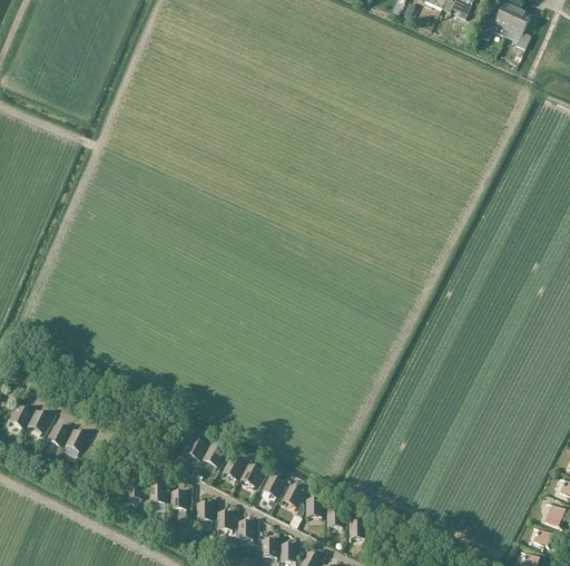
[(445,0),(442,8),(451,11),(452,8),(461,11),(459,16),(465,18),(473,0),(445,0)]
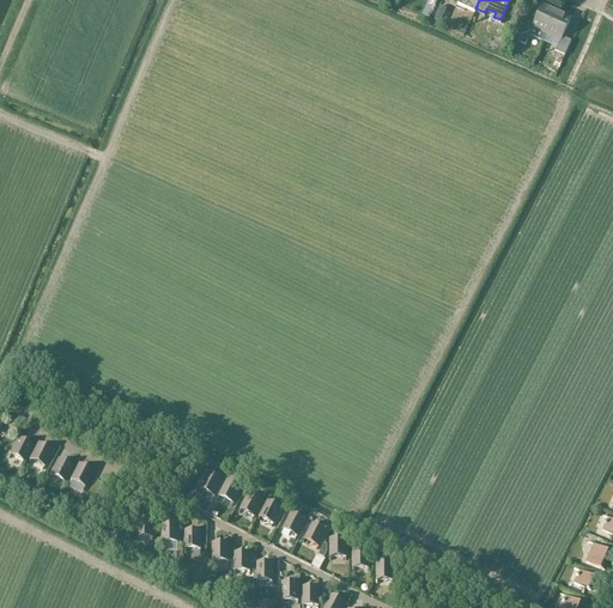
[(544,38),(546,32),(558,8),(544,1),(534,22),(526,17),(516,38),(526,42),(530,32),(544,38)]
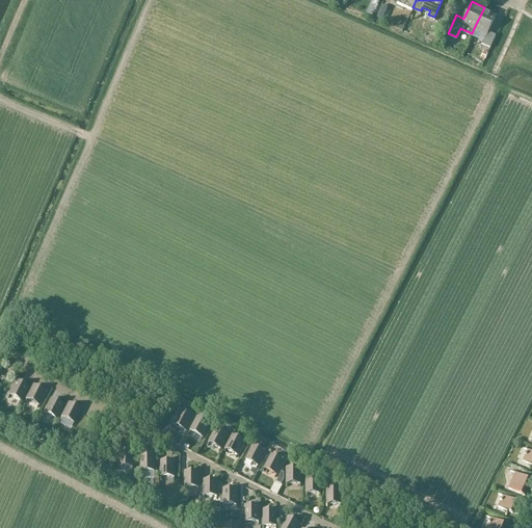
[(496,12),(484,7),(474,28),(486,33),(482,42),(490,46),(496,33),(488,29),(496,12)]
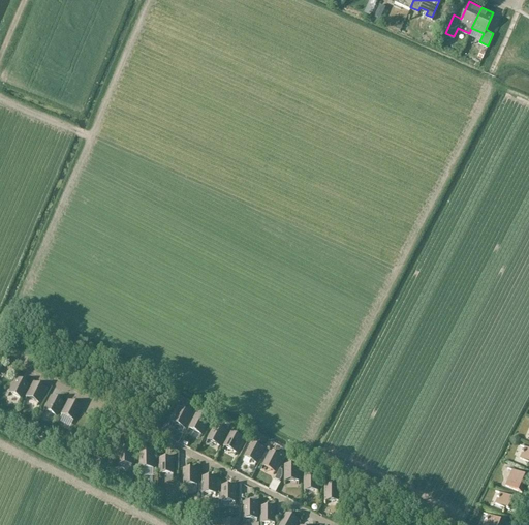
[(14,375),(7,390),(21,396),(29,381),(14,375)]
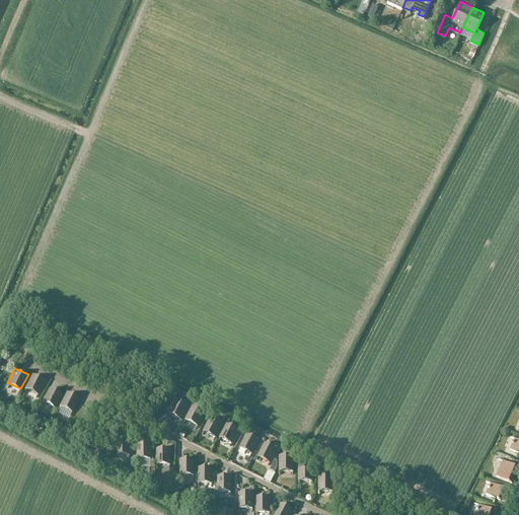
[(31,372),(25,386),(39,392),(46,378),(31,372)]
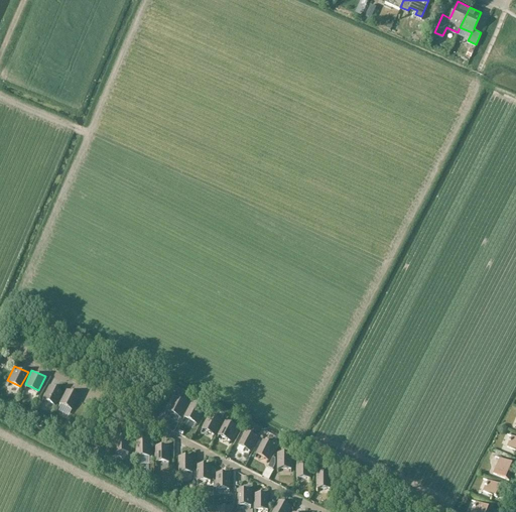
[(48,383),(41,396),(54,403),(61,389),(48,383)]
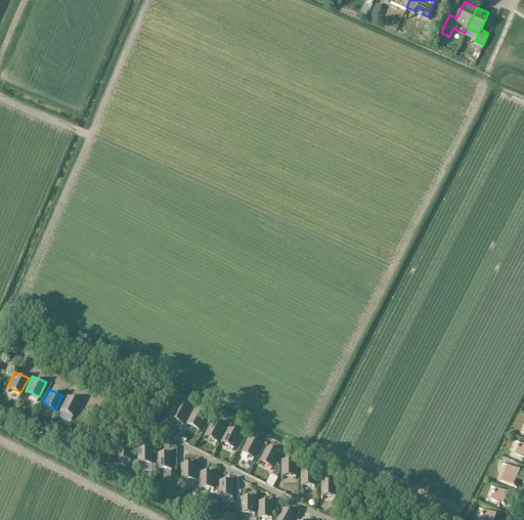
[(67,393),(59,407),(73,414),(80,399),(67,393)]
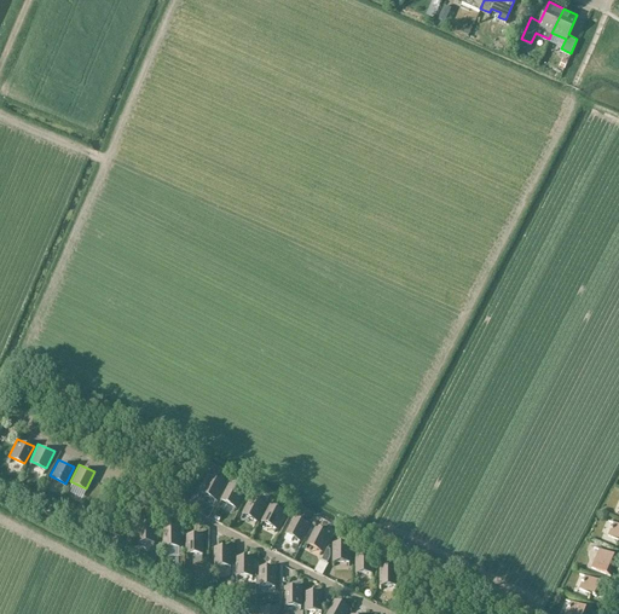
[(226,481),(210,473),(202,490),(218,498),(226,481)]
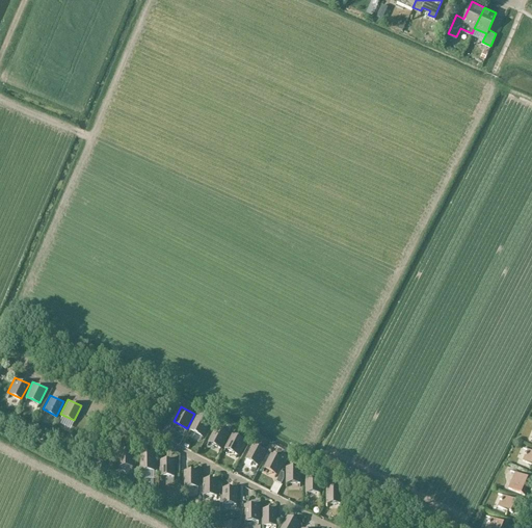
[(211,420),(197,413),(190,427),(204,434),(211,420)]
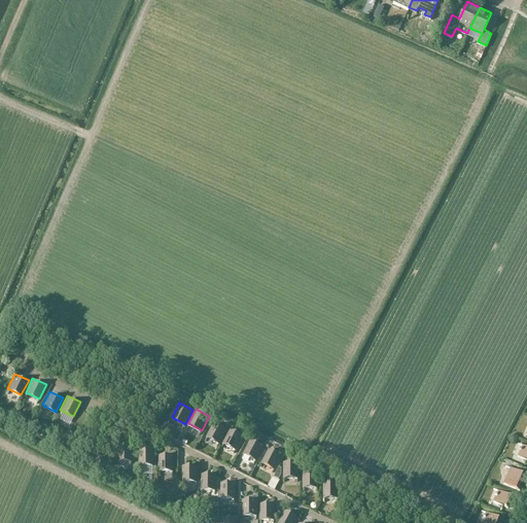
[(206,434),(218,441),(219,442),(226,427),(213,420),(206,434)]
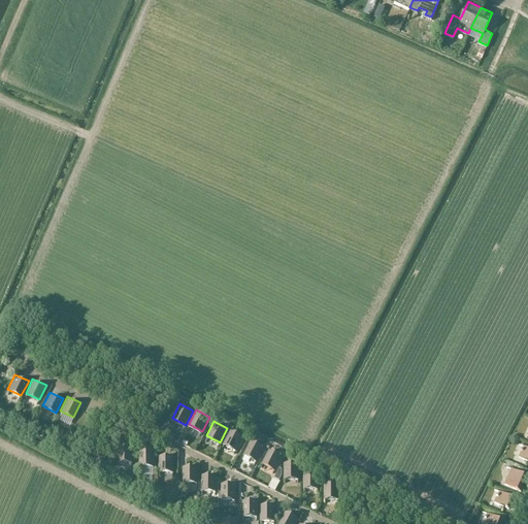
[(230,427),(223,441),(223,443),(236,449),(244,434),(230,427)]
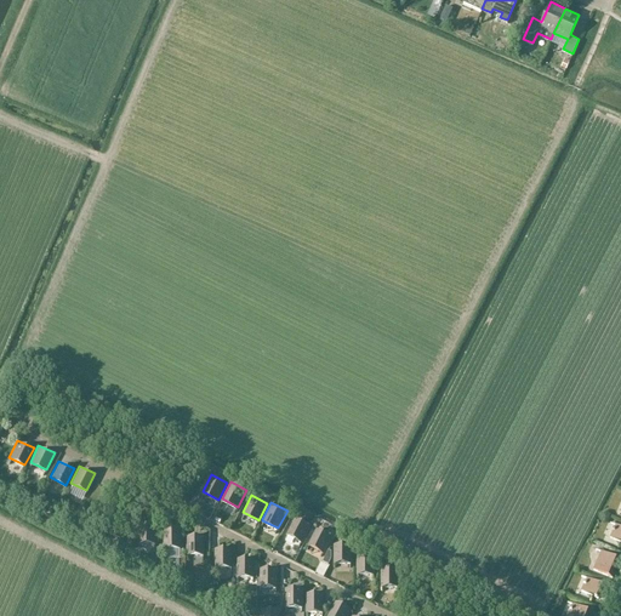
[(295,514),(292,519),(286,532),(302,540),(311,523),(295,514)]
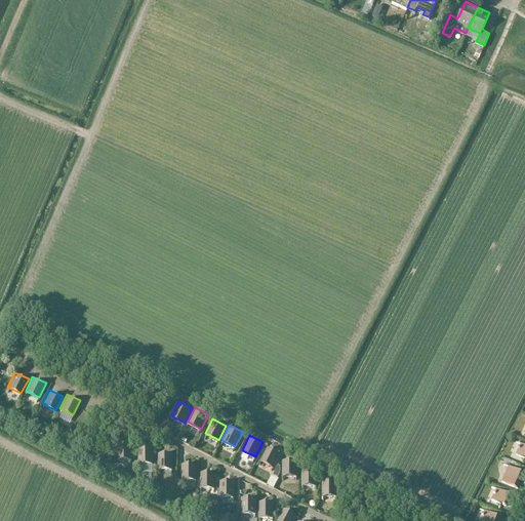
[(138,462),(154,462),(154,441),(138,441),(138,462)]
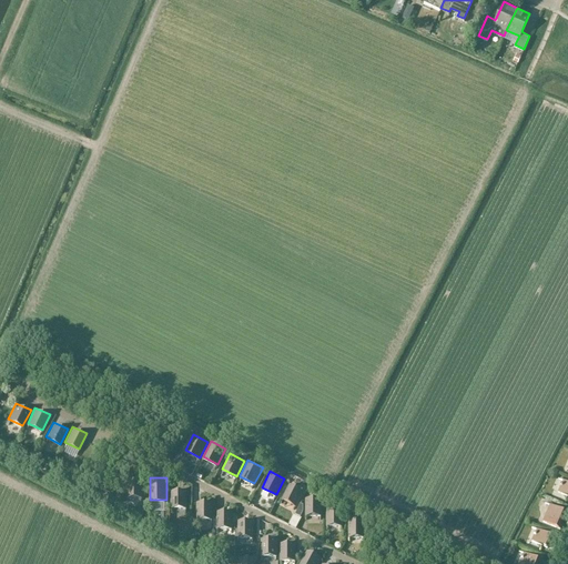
[(560,483),(558,490),(567,493),(567,479),(563,477),(561,481),(560,483)]
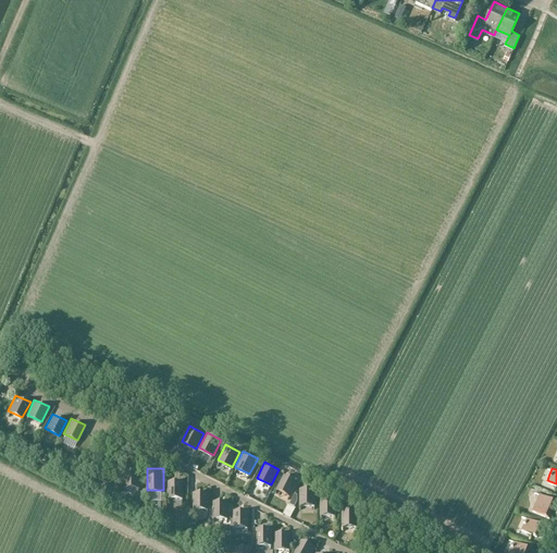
[(124,487),(140,486),(140,469),(124,469),(124,487)]
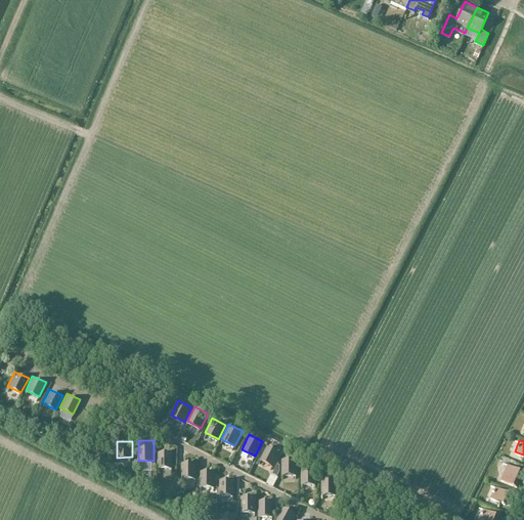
[(280,450),(267,443),(260,458),(273,465),(280,450)]
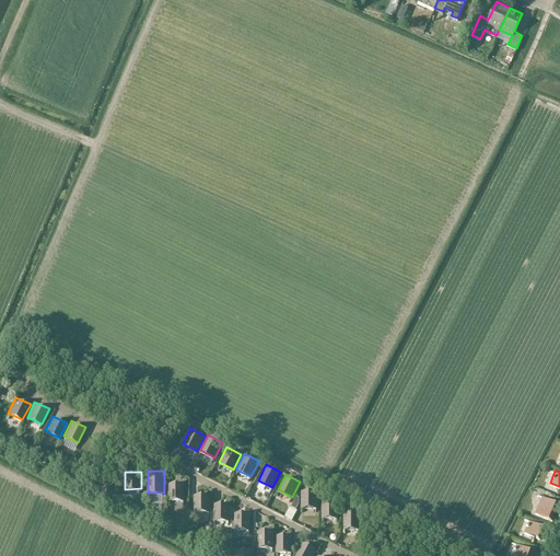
[(168,499),(184,498),(185,482),(168,482),(168,499)]
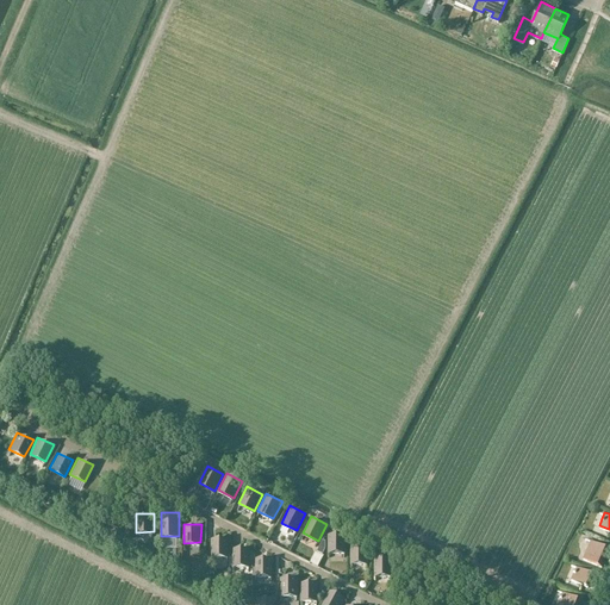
[(328,550),(346,550),(346,532),(329,531),(328,550)]
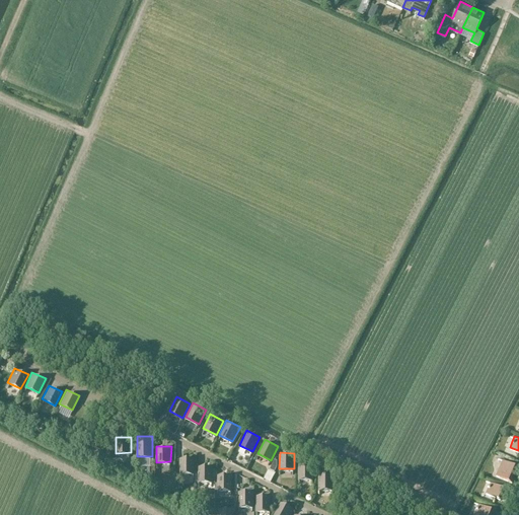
[(179,472),(195,472),(195,456),(179,456),(179,472)]
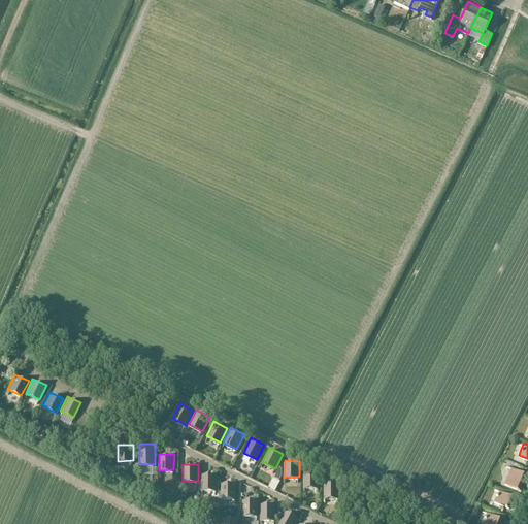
[(527,473),(512,466),(504,482),(521,489),(527,473)]
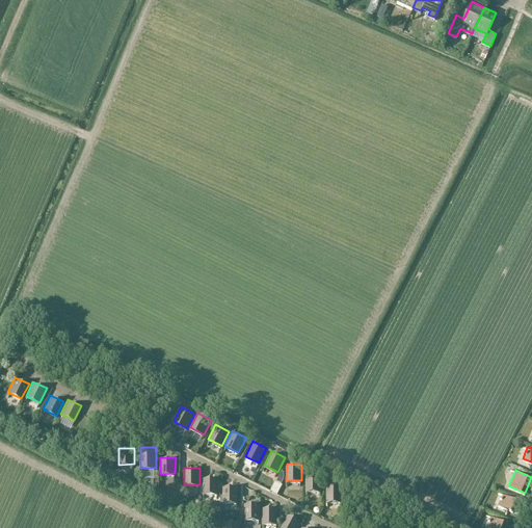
[(306,491),(321,490),(321,474),(306,474),(306,491)]
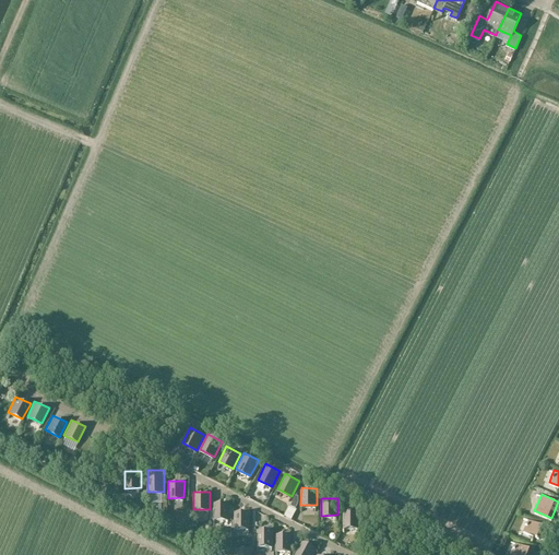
[(229,500),(213,500),(213,508),(211,508),(211,517),(213,517),(213,519),(229,518),(229,500)]
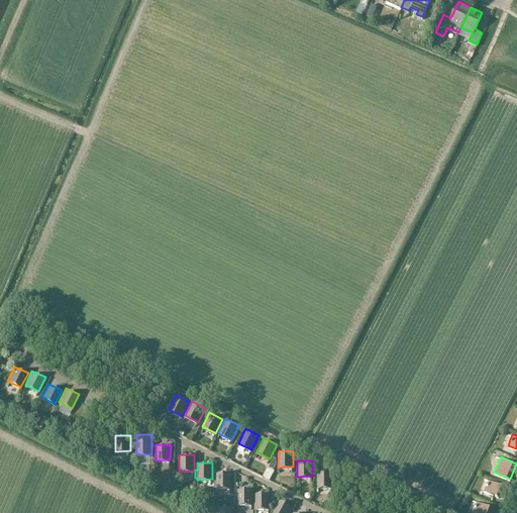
[(268,466),(263,475),(270,478),(275,469),(268,466)]
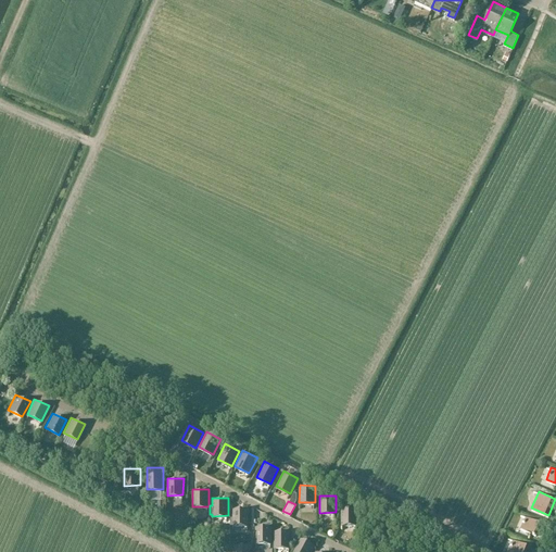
[(341,524),(356,524),(357,506),(341,506),(341,524)]
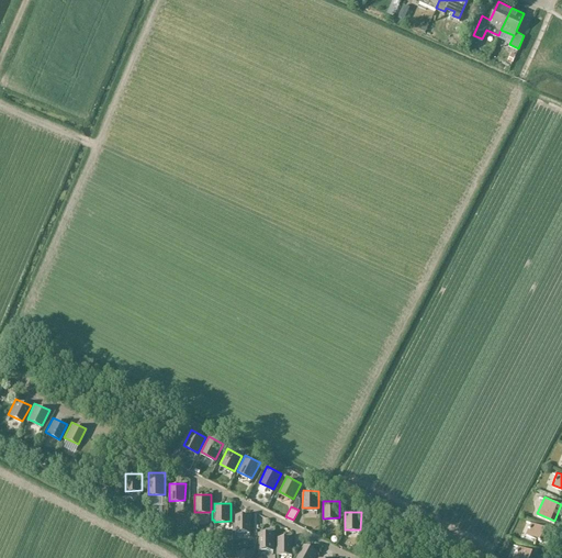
[(235,528),(235,529),(250,531),(251,513),(235,513),(235,521),(233,521),(233,528),(235,528)]
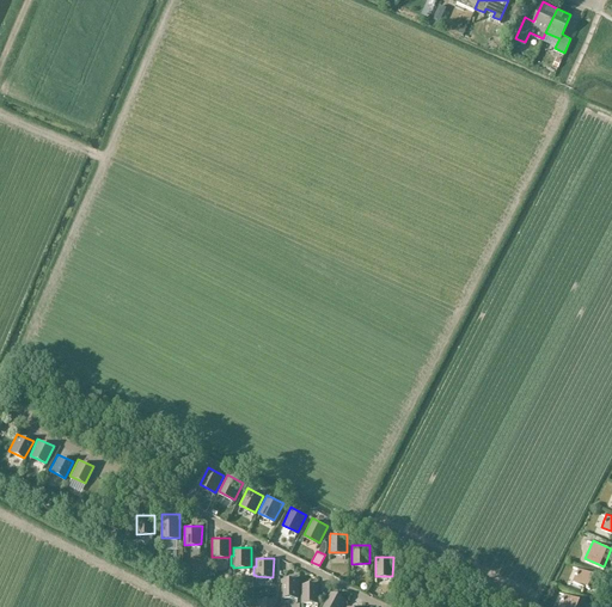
[(576,572),(573,580),(592,588),(598,575),(579,566),(576,570),(575,572),(576,572)]
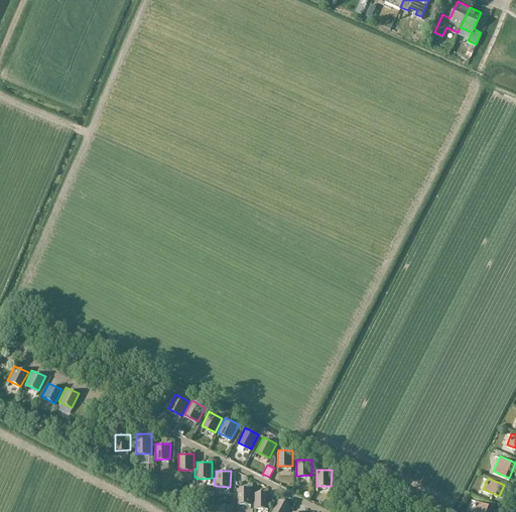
[(237,487),(237,503),(252,503),(252,487),(237,487)]
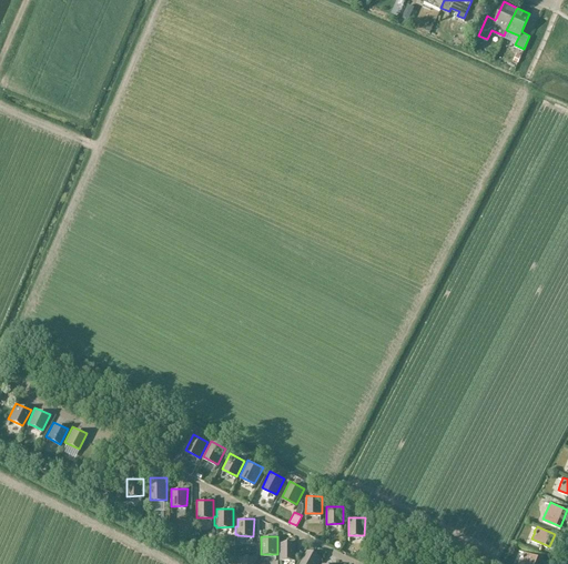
[(280,559),(296,559),(296,541),(280,541),(280,559)]
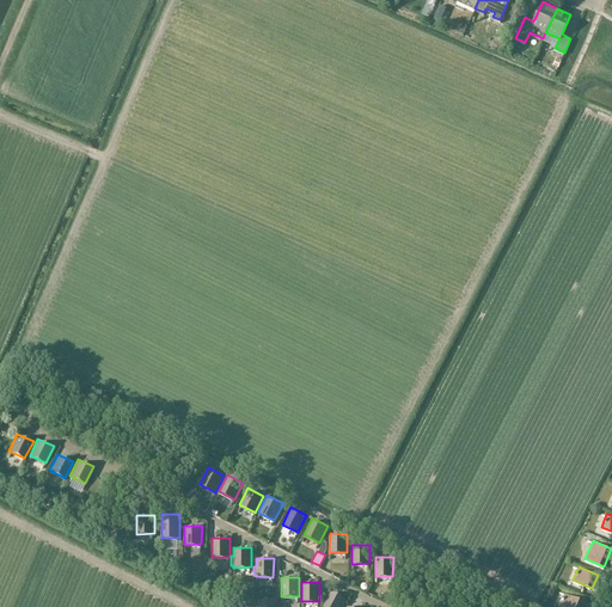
[(341,606),(347,598),(331,589),(322,606),(324,606),(341,606)]
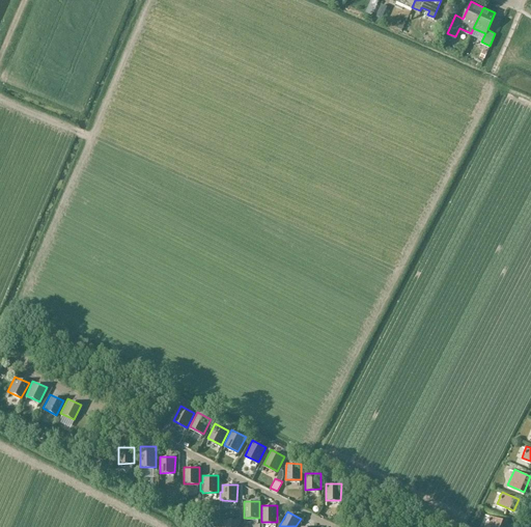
[(487,519),(485,525),(490,526),(504,526),(505,526),(508,522),(490,514),(488,517),(487,517),(487,519)]
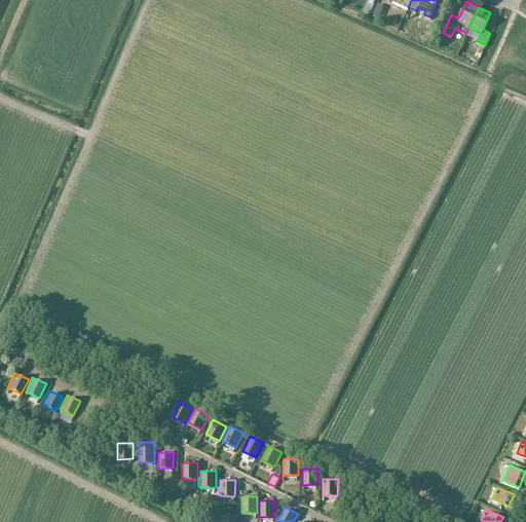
All buildings are outlined.
